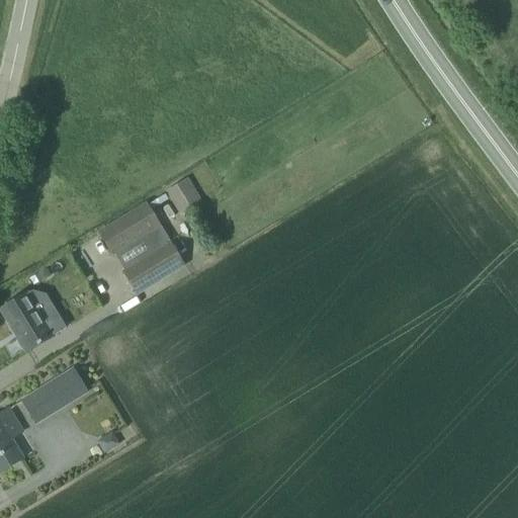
[(187,178),(166,192),(173,203),(194,189),(189,180),(187,178)]
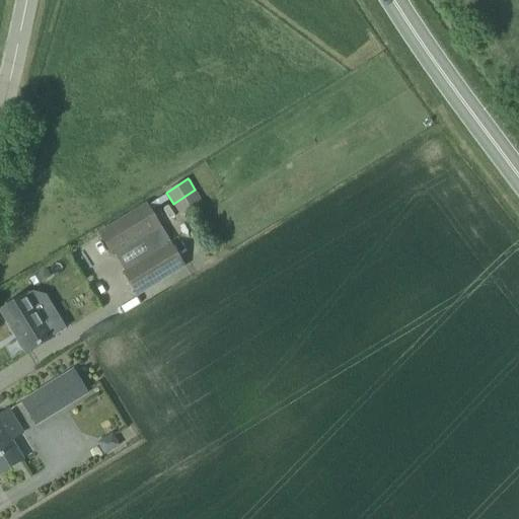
[(124,273),(137,295),(184,266),(147,205),(99,233),(113,255),(143,237),(153,254),(124,273)]
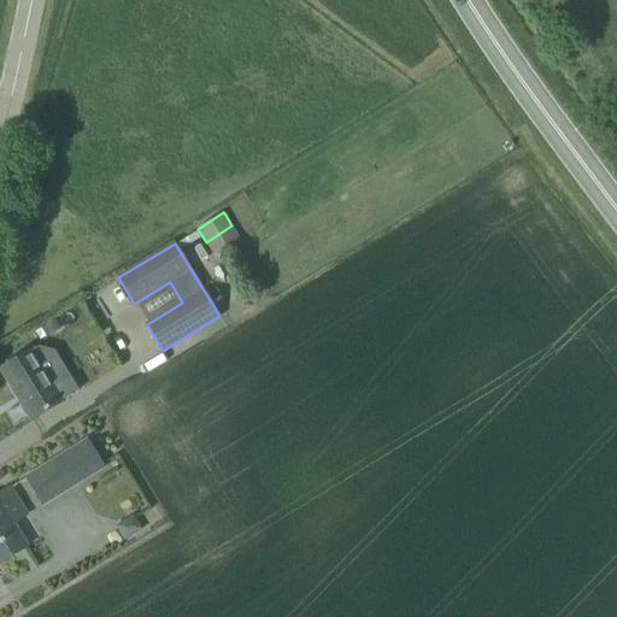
[(63,400),(33,350),(1,369),(33,419),(63,400)]
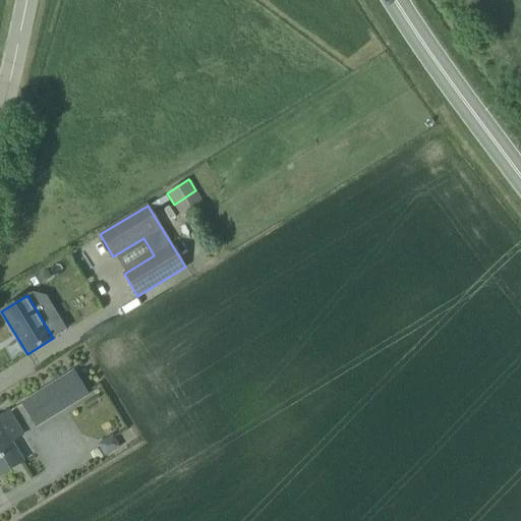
[(22,404),(36,425),(88,394),(74,372),(22,404)]
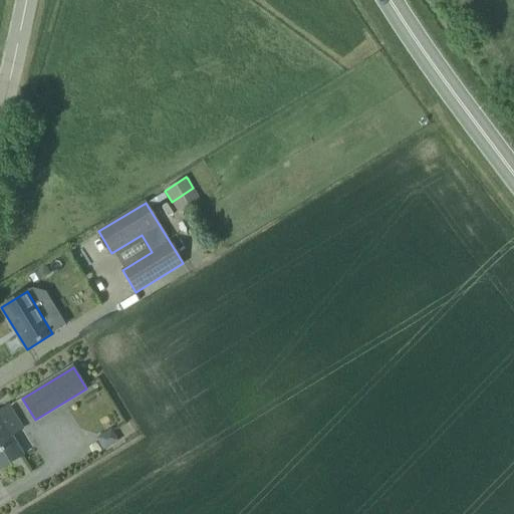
[(22,429),(8,407),(0,412),(0,469),(22,456),(10,436),(22,429)]
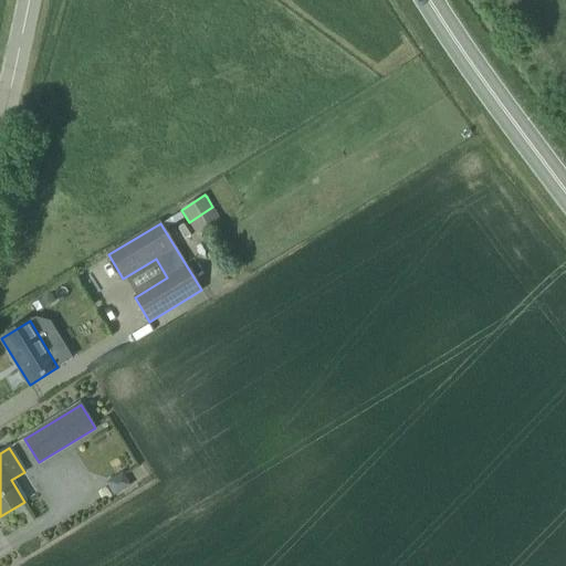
[(122,470),(104,481),(114,496),(132,485),(122,470)]
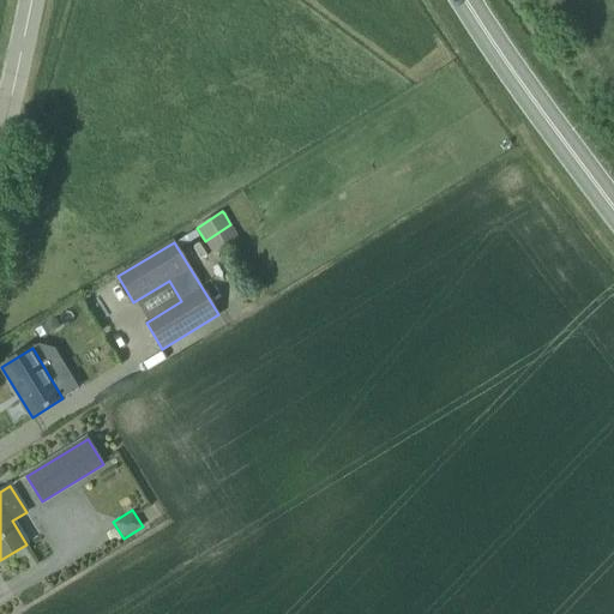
All buildings are outlined.
